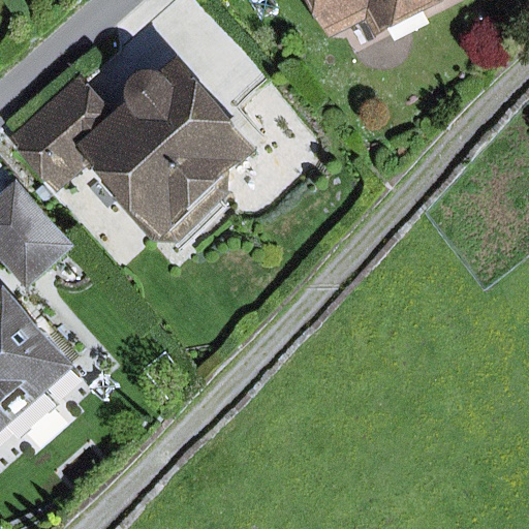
[(327,0),(340,25),(376,6),(389,0),(409,0),(425,5),(435,0),(327,0)]
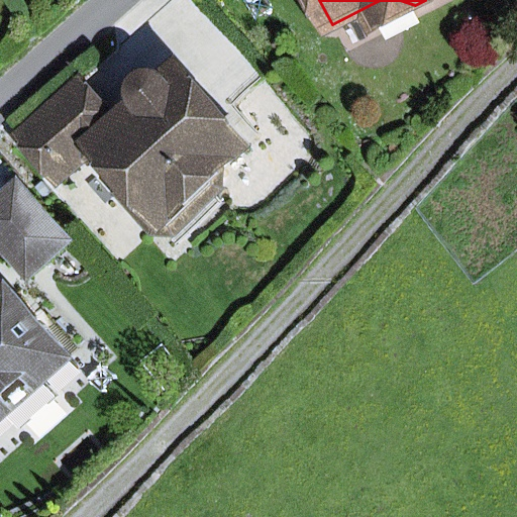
[(380,0),(368,6),(379,29),(435,0),(425,0),(415,5),(400,0),(380,0)]
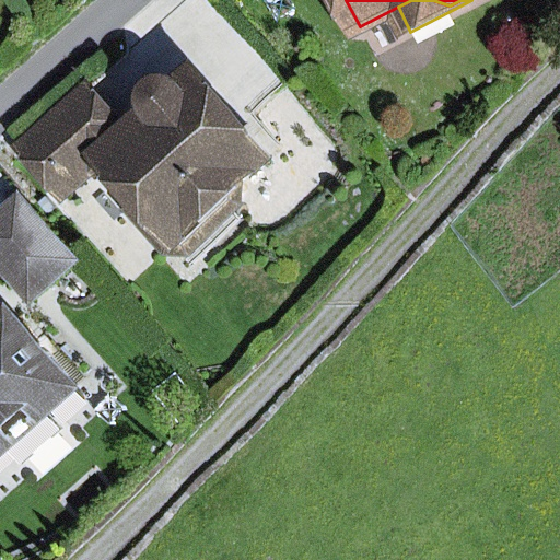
[(188,246),(232,207),(234,191),(271,158),(198,76),(185,88),(172,82),(159,86),(153,98),(158,112),(130,137),(88,90),(22,148),(66,197),(109,159),(153,207),(152,222),(173,245),(188,246)]
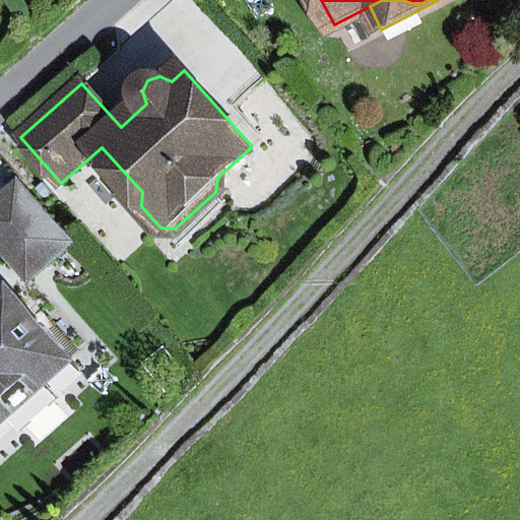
[(41,251),(51,262),(73,243),(21,184),(0,202),(0,244),(21,268),(41,251)]
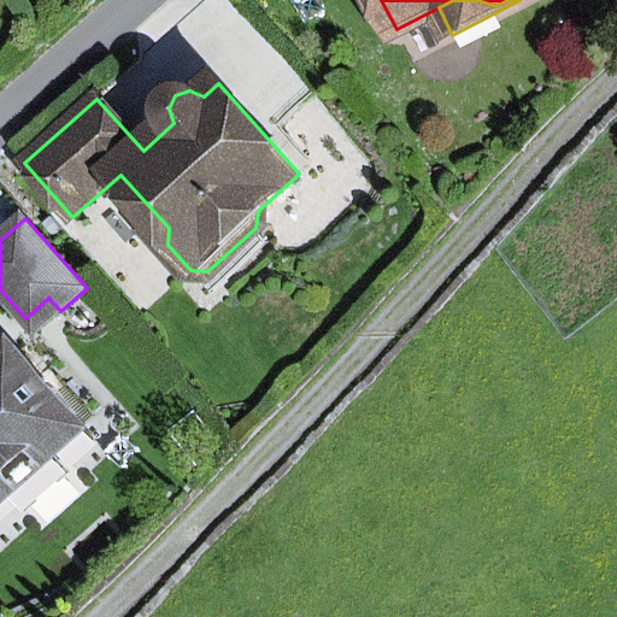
[(207,271),(191,270),(211,294),(269,242),(256,228),(207,271)]
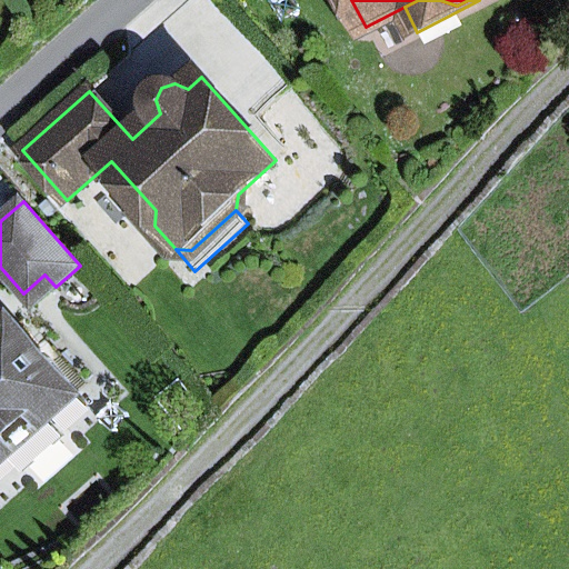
[(23,293),(35,306),(56,287),(45,275),(23,293)]
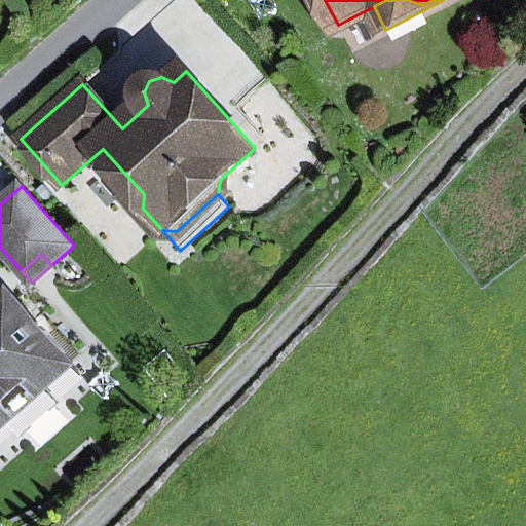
[(0,429),(12,420),(49,386),(74,365),(14,298),(0,310),(0,429)]
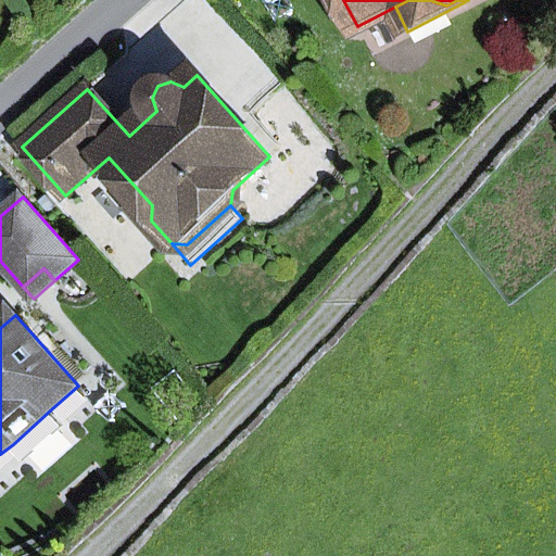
[(13,444),(29,463),(68,427),(52,408),(13,444)]
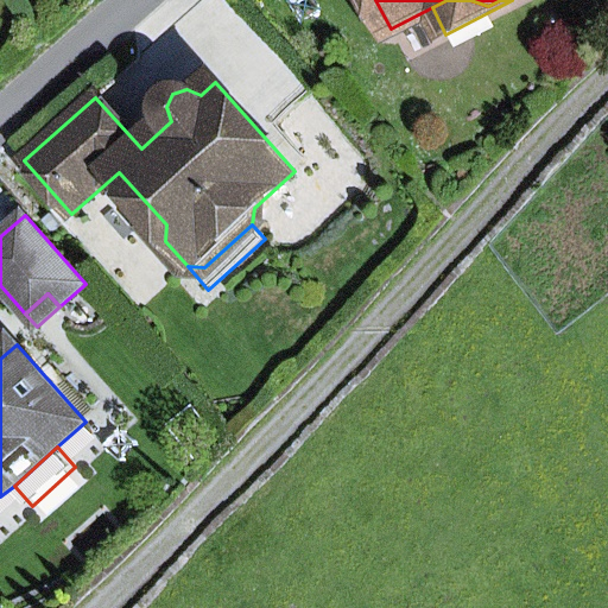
All buildings are outlined.
